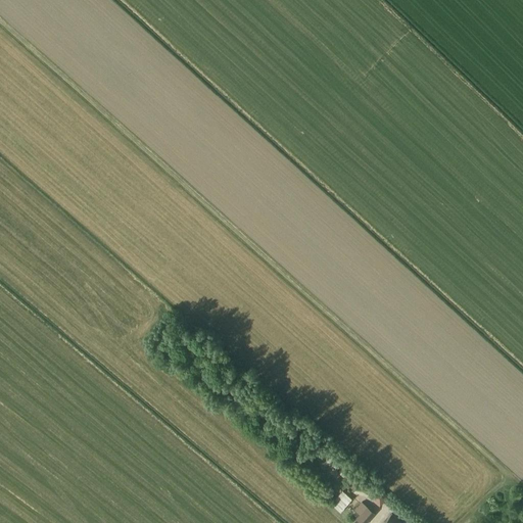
[(353,478),(347,484),(353,489),(359,483),(353,478)]
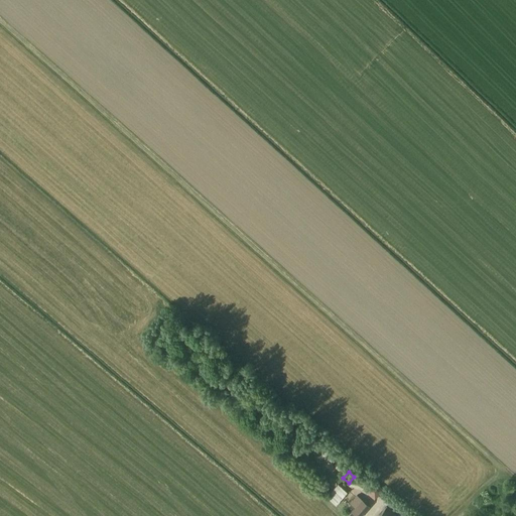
[(373,480),(364,491),(374,500),(384,490),(373,480)]
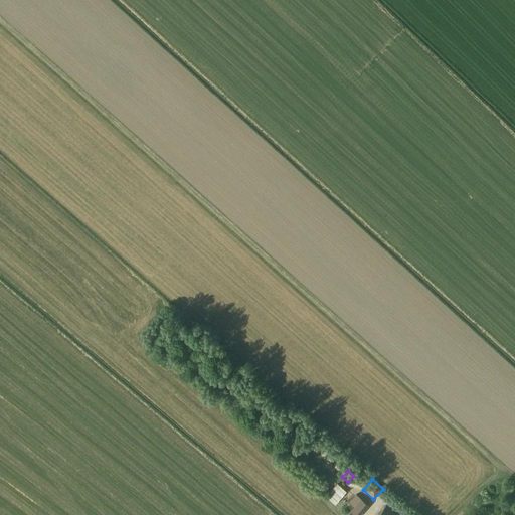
[(346,492),(339,486),(328,498),(335,504),(346,492)]
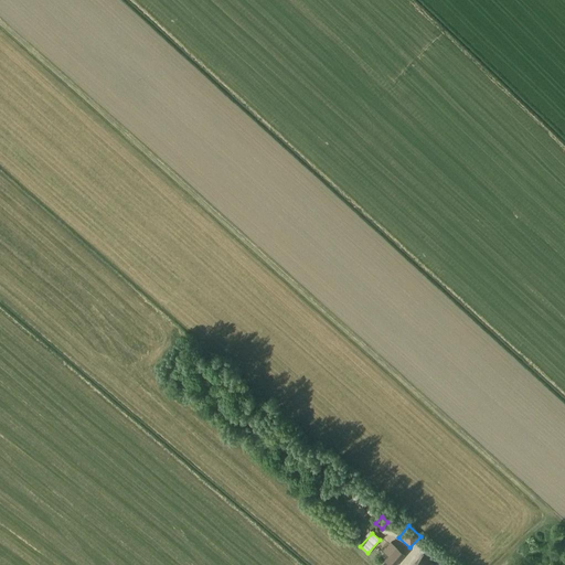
[(387,557),(380,564),(394,564),(404,554),(395,547),(391,543),(383,552),(388,555),(387,557)]
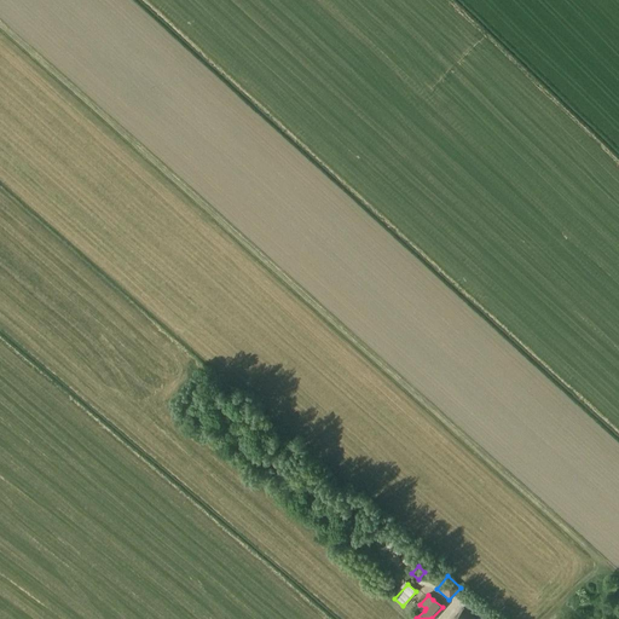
[(476,618),(463,607),(452,618),(476,618)]
